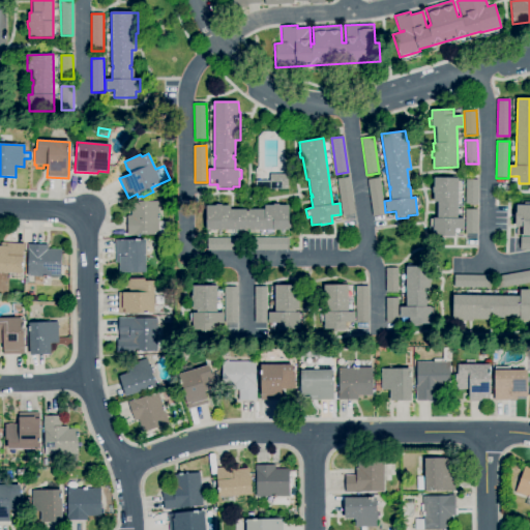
[(288,189),(270,189),(256,189),(257,182),(270,182),(270,174),(288,174),(288,189)]
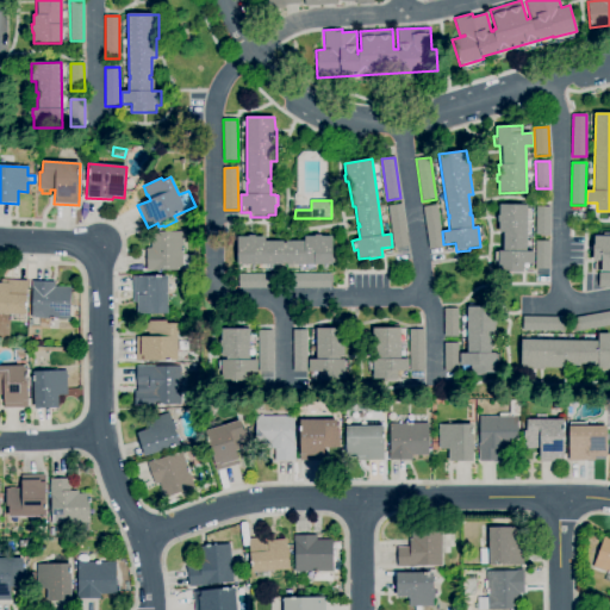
[(393,249),(387,206),(402,204),(408,247),(393,249)]
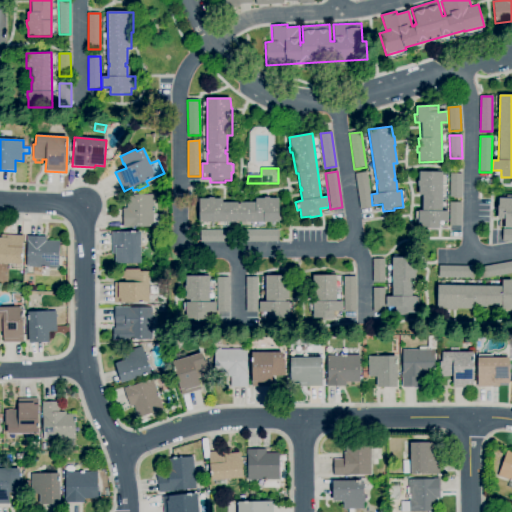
[(360,209),(355,174),(367,172),(372,208),(360,209)]
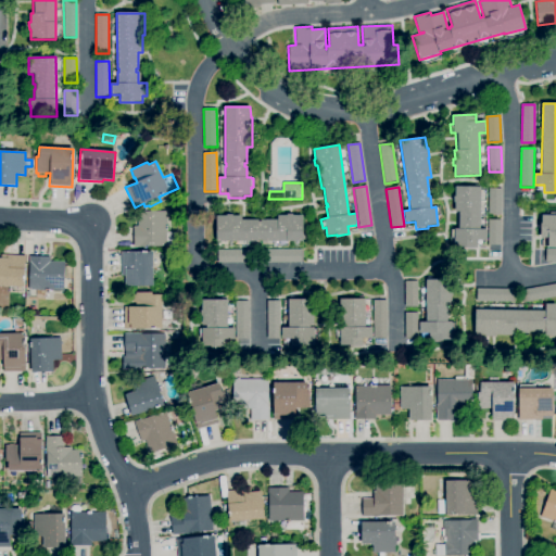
[(477,248),(454,248),(454,239),(452,239),(452,229),(454,229),(454,228),(458,229),(458,212),(454,212),(454,202),(453,202),(453,197),(454,197),(455,187),(480,187),(480,229),(488,229),(487,240),(477,240),(477,248)]
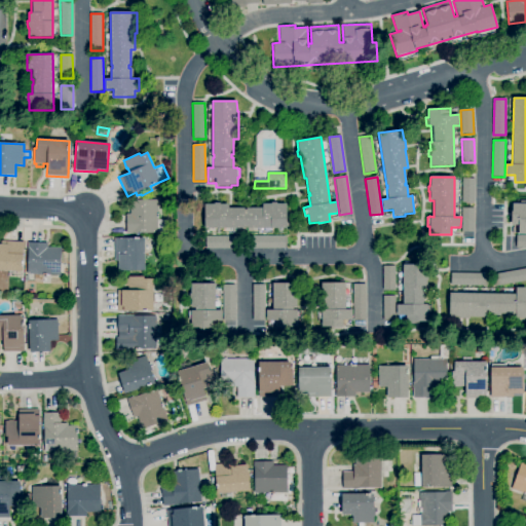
[(133,234),(126,234),(125,214),(129,214),(129,209),(132,209),(132,200),(157,199),(158,220),(167,220),(167,233),(157,233),(133,233),(133,234)]
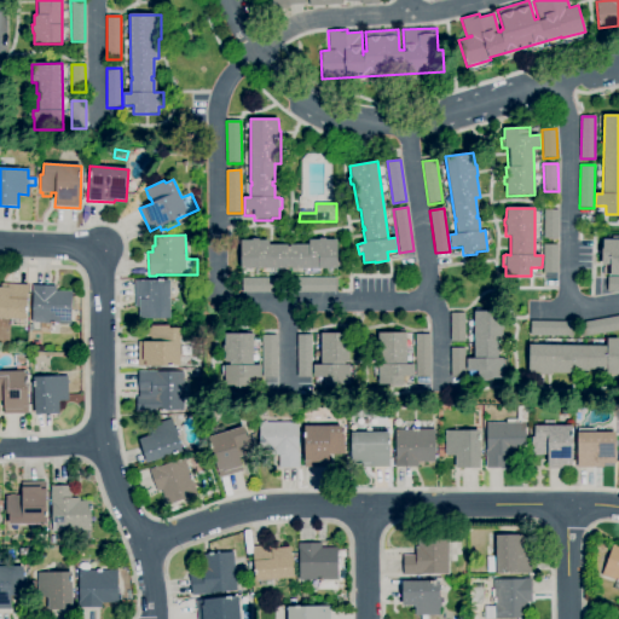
[(618,275),(611,275),(611,265),(602,265),(603,239),(612,239),(612,237),(618,237),(618,275)]
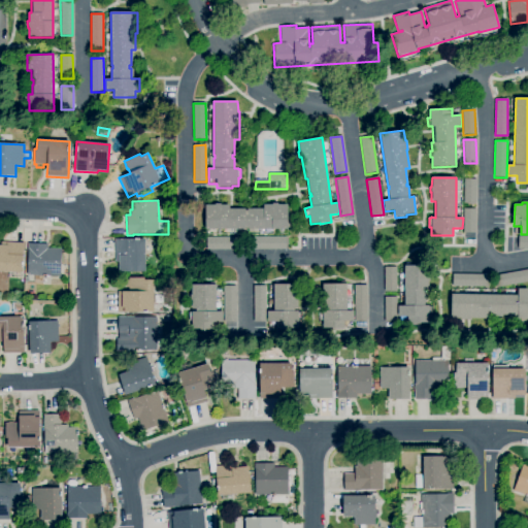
[(288,229),(205,230),(205,205),(216,205),(216,203),(221,203),(221,205),(230,205),(230,208),(245,208),(245,210),(248,210),(248,208),(263,208),(263,204),(272,204),(272,203),(277,203),(277,204),(287,204),(288,229)]
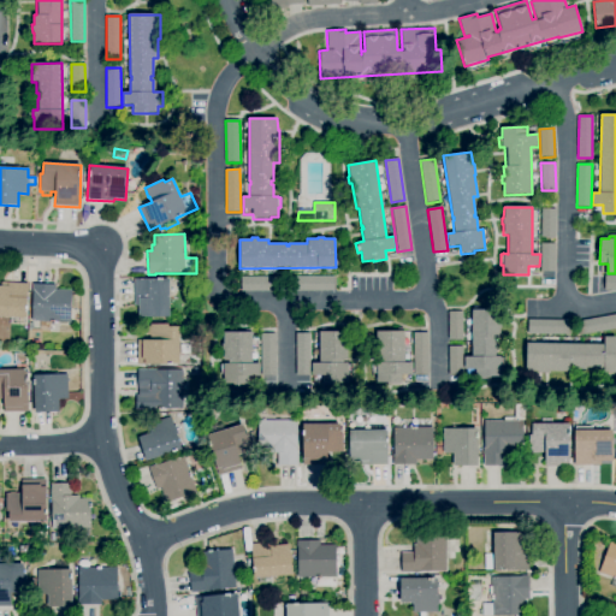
[(555,272),(540,271),(542,244),(555,244),(555,272)]
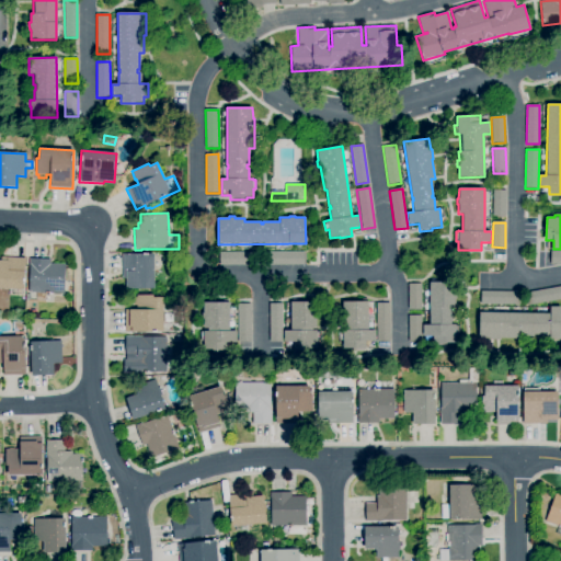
[(560,264),(550,264),(550,251),(560,251),(560,264)]
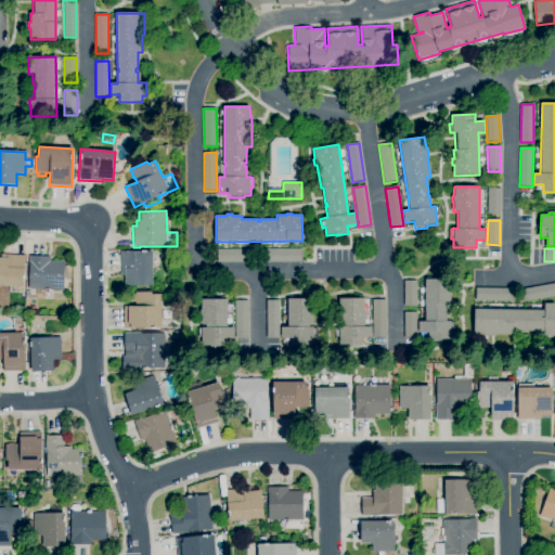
[(249,262),(217,262),(217,250),(249,249),(249,262)]
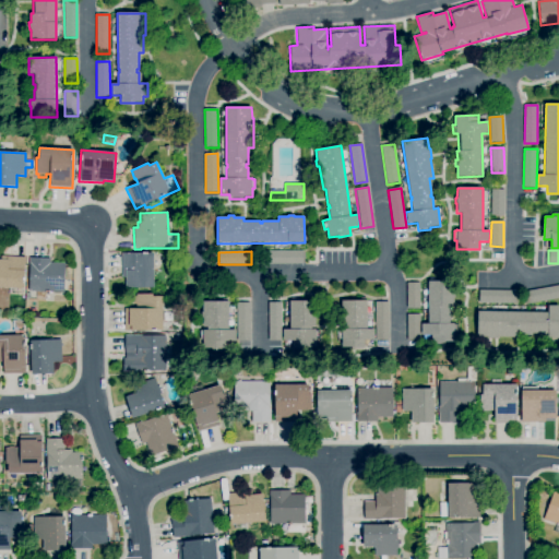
[(141,292),(141,288),(126,288),(126,277),(122,277),(121,253),(153,253),(154,288),(145,288),(145,292),(141,292)]
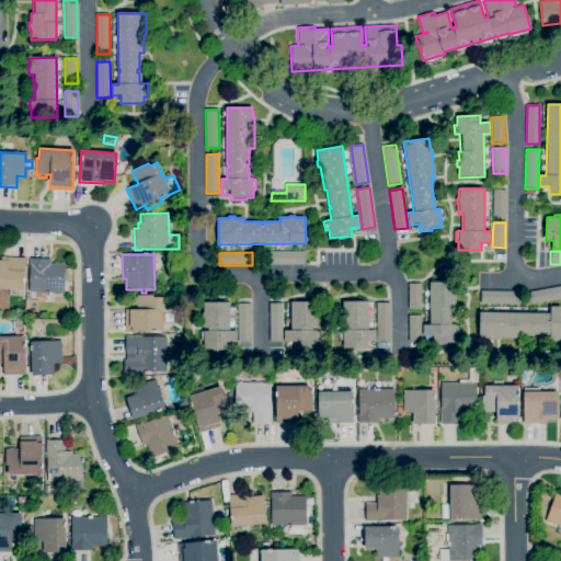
[(24,290),(0,288),(0,260),(1,261),(1,258),(25,259),(24,290)]
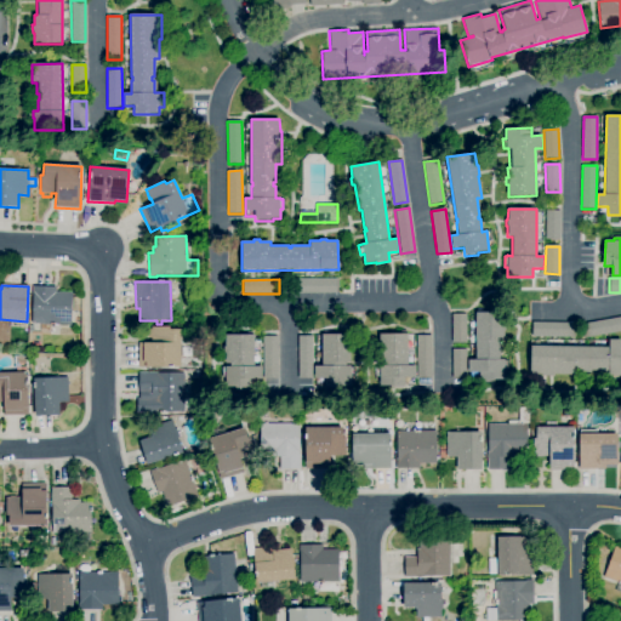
[(70,325),(32,324),(33,286),(56,288),(56,292),(72,292),(70,325)]
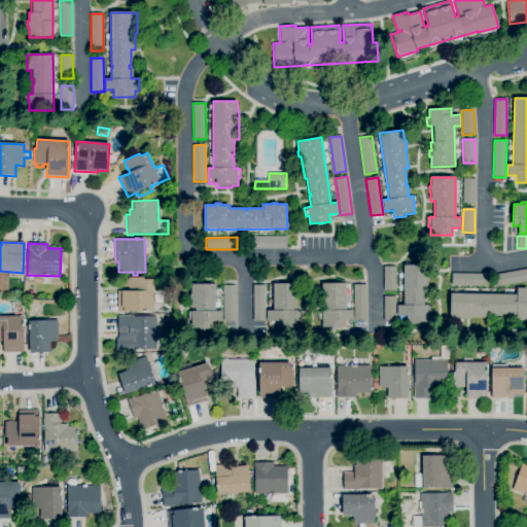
[(407,323),(407,316),(397,316),(397,306),(405,306),(403,266),(427,266),(427,275),(429,275),(429,280),(428,280),(428,289),(424,289),(424,305),(427,305),(427,306),(431,306),(431,314),(428,314),(428,322),(407,323)]
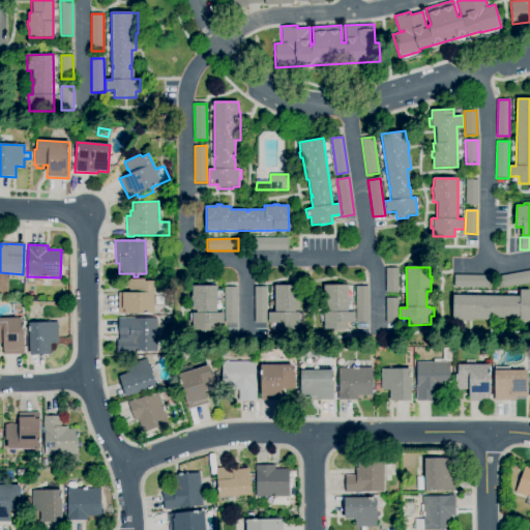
[(399,292),(386,293),(386,268),(399,268),(399,292)]
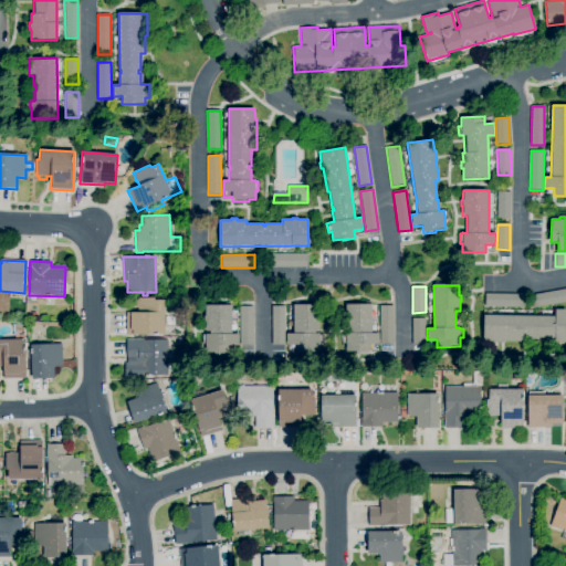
[(565,302),(532,308),(530,295),(565,289),(565,302)]
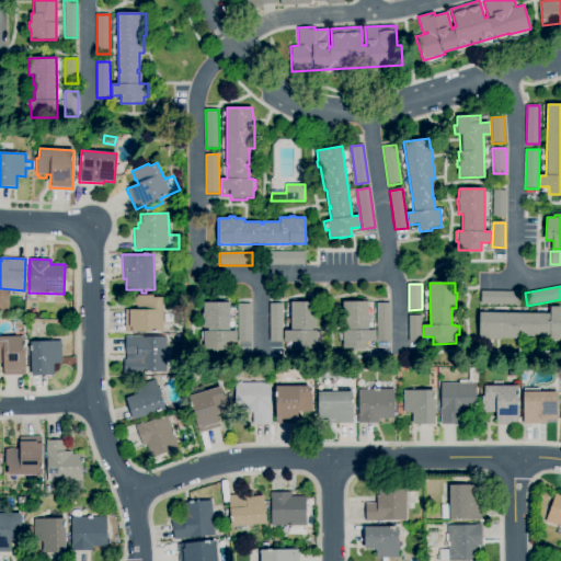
[(519,305),(481,304),(481,292),(519,292),(519,305)]
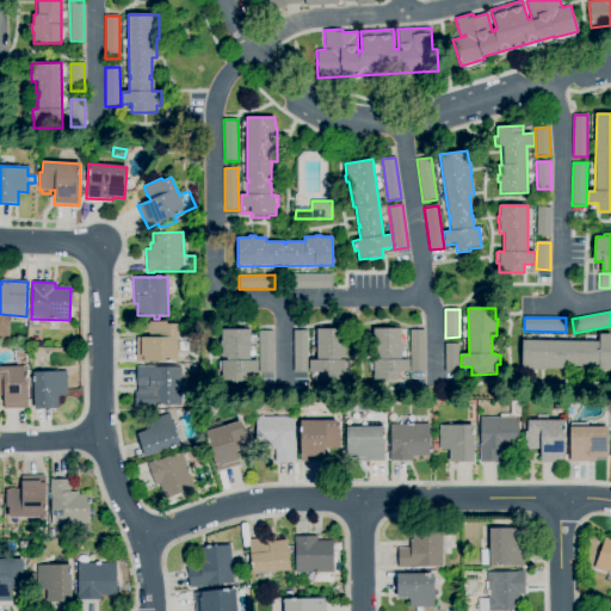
[(136,362),(135,335),(146,335),(146,323),(149,323),(148,322),(167,322),(167,325),(177,325),(178,362),(136,362)]
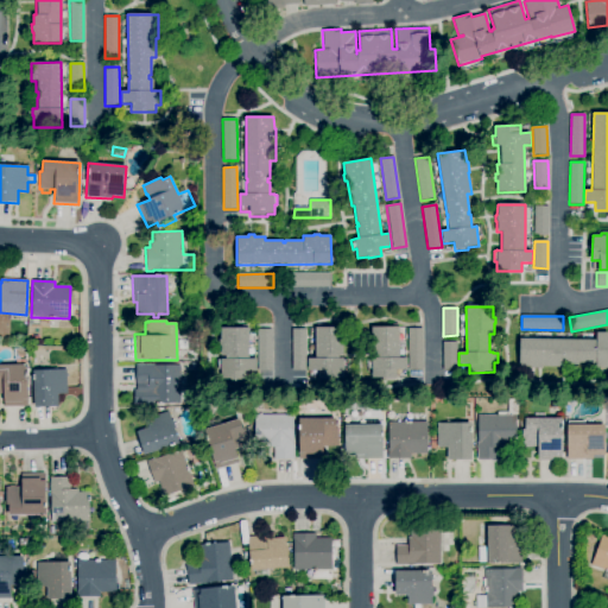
[(318,380),(318,371),(308,371),(308,359),(316,359),(315,328),(343,327),(343,356),(341,356),(341,359),(343,359),(343,380),(318,380)]
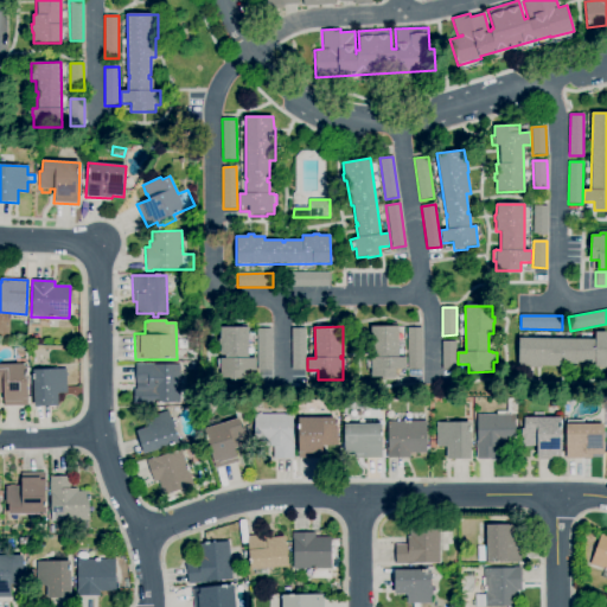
[(395,377),(371,377),(371,369),(368,369),(368,358),(371,358),(376,358),(376,355),(371,355),(371,327),(398,326),(398,358),(407,357),(407,369),(395,369),(395,377)]
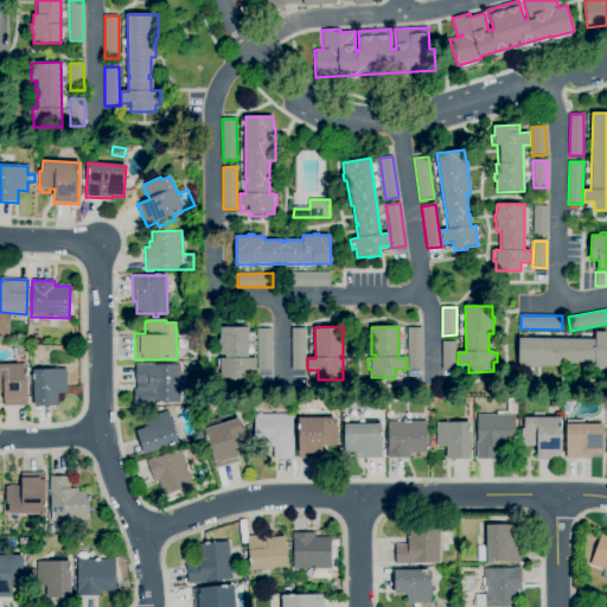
[(221,378),(221,358),(225,358),(225,356),(221,356),(221,346),(218,346),(218,339),(221,339),(221,327),(248,327),(248,358),(256,358),(256,371),(246,371),(246,378),(221,378)]
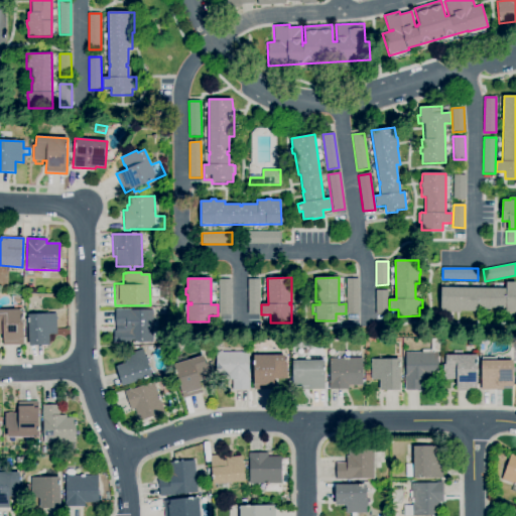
[(220,315),(219,279),(230,279),(231,315),(220,315)]
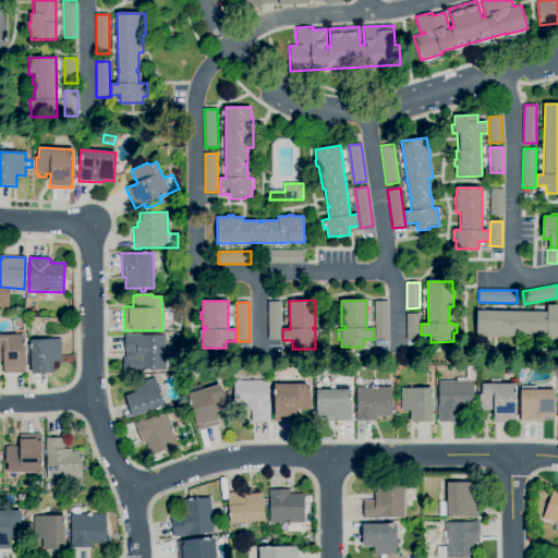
[(281,341),(268,341),(268,302),(281,302),(281,341)]
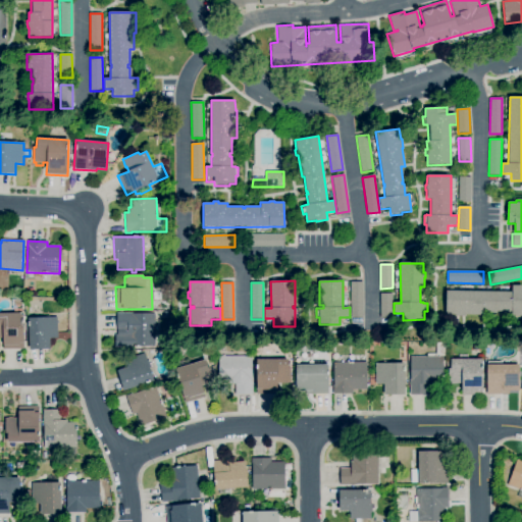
[(363,317),(351,318),(351,282),(363,282),(363,317)]
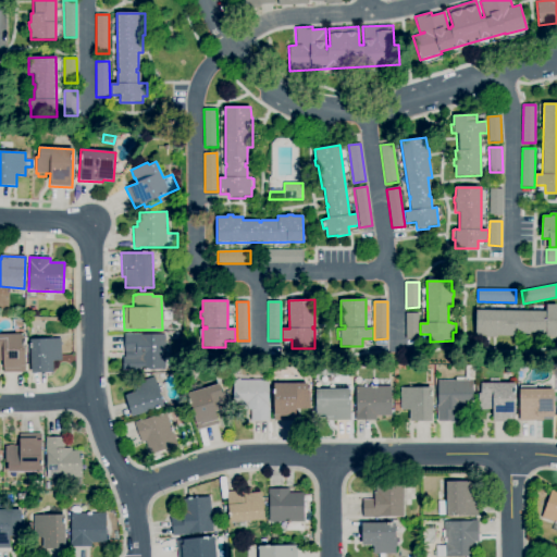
[(556,337),(546,337),(546,333),(516,332),(516,336),(495,336),(495,338),(486,337),(486,336),(475,336),(477,310),(546,312),(546,305),(556,305),(556,337)]
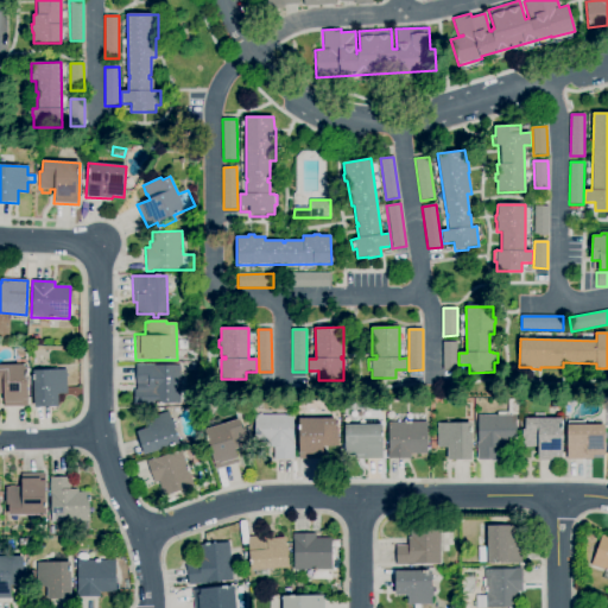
[(457,371),(443,371),(443,342),(457,342),(457,371)]
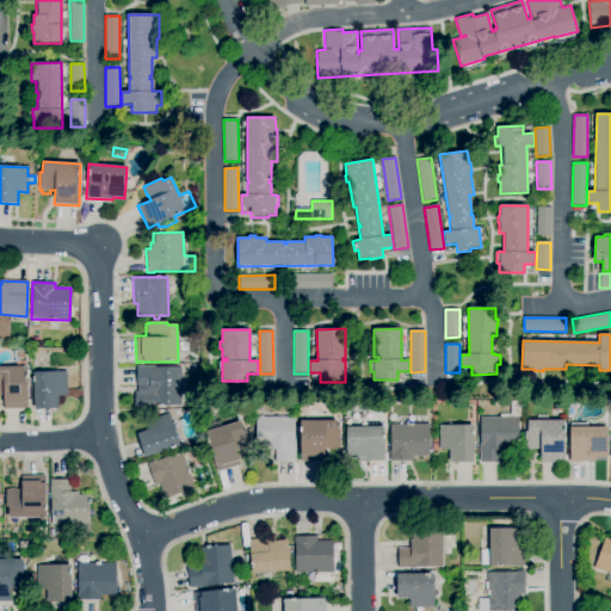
[(4,409),(4,396),(0,396),(0,366),(26,366),(28,408),(4,409)]
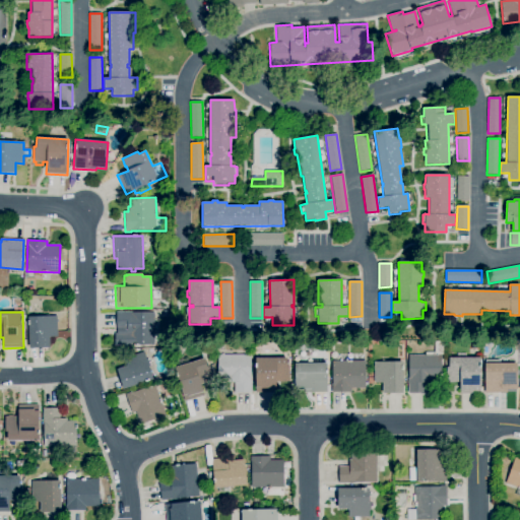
[(154,347),(133,347),(133,346),(114,346),(114,333),(117,333),(117,329),(116,329),(116,312),(132,312),(132,313),(154,313),(154,347)]
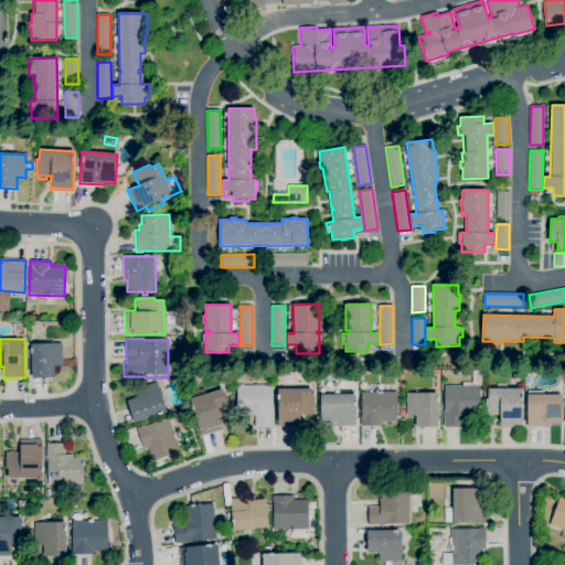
[(32,379),(30,344),(62,343),(63,366),(53,366),(54,377),(32,379)]
